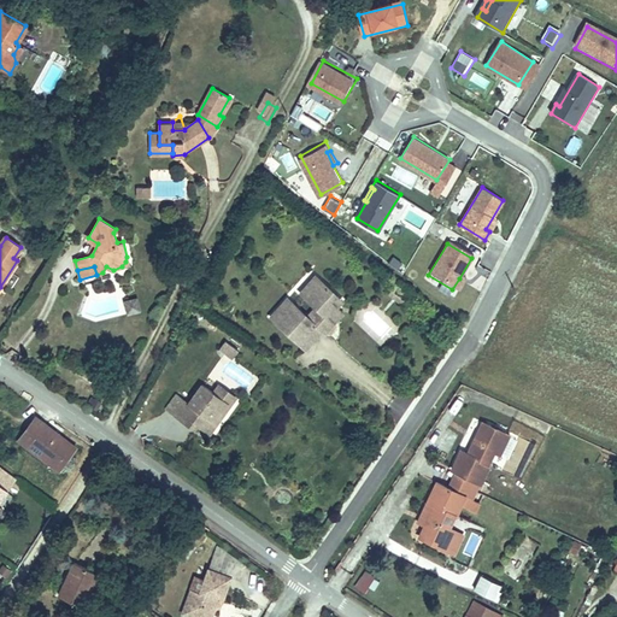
[(300,288),(305,293),(319,278),(315,274),(300,288)]
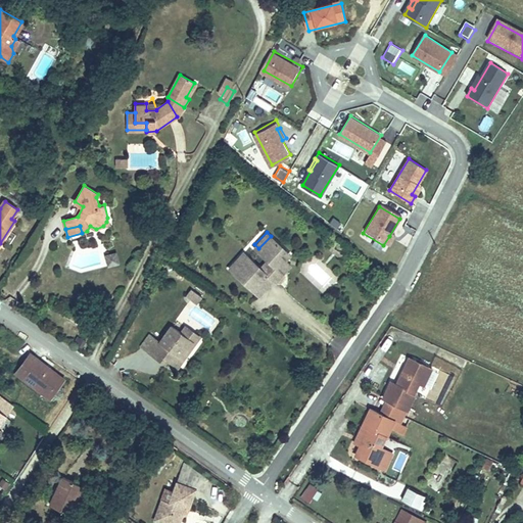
[(271,236),(258,248),(269,257),(259,267),(242,250),(227,266),(256,293),(271,278),(274,281),(283,272),(277,266),(284,258),(278,253),(283,247),(271,236)]
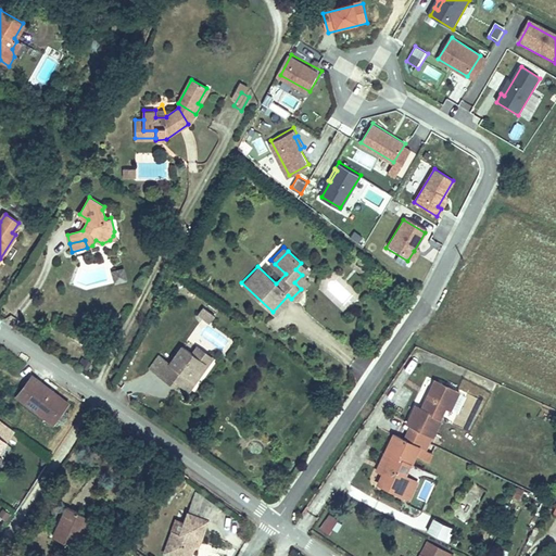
[(412,263),(417,253),(414,251),(407,261),(412,263)]
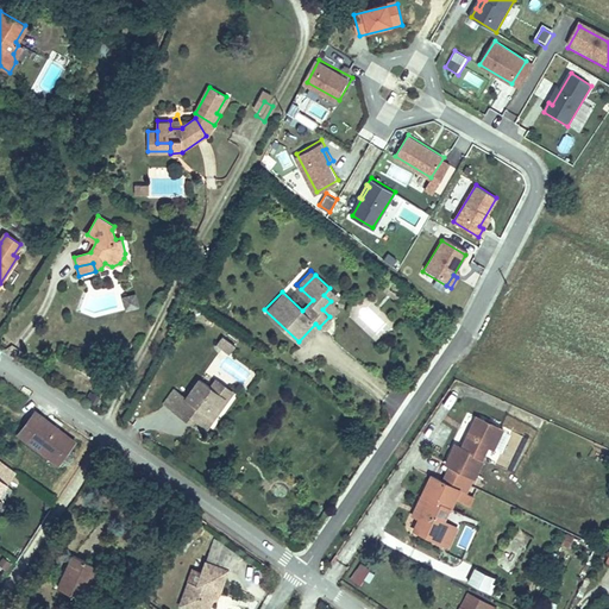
[(388,281),(381,289),(396,301),(403,292),(388,281)]
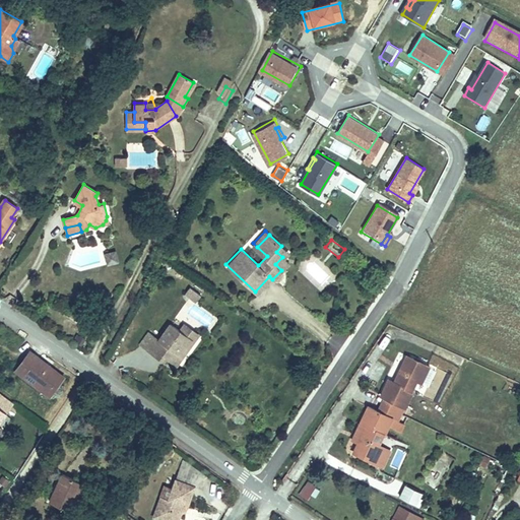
[(276,252),(282,257),(286,252),(281,246),(276,252)]
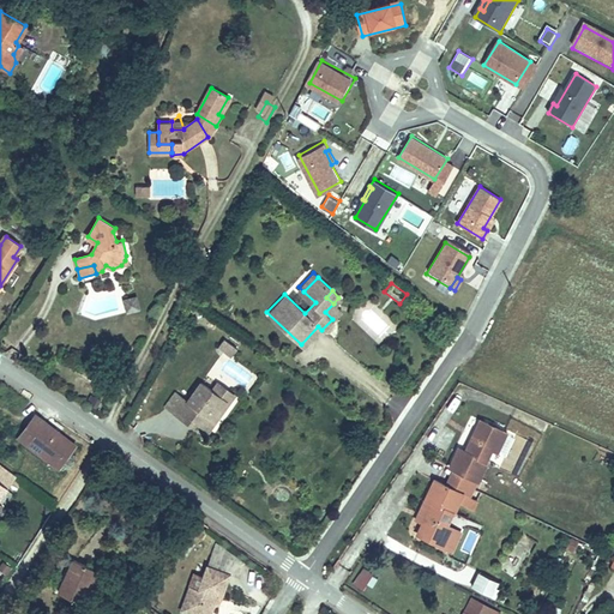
[(137,294),(122,298),(127,312),(142,308),(137,294)]
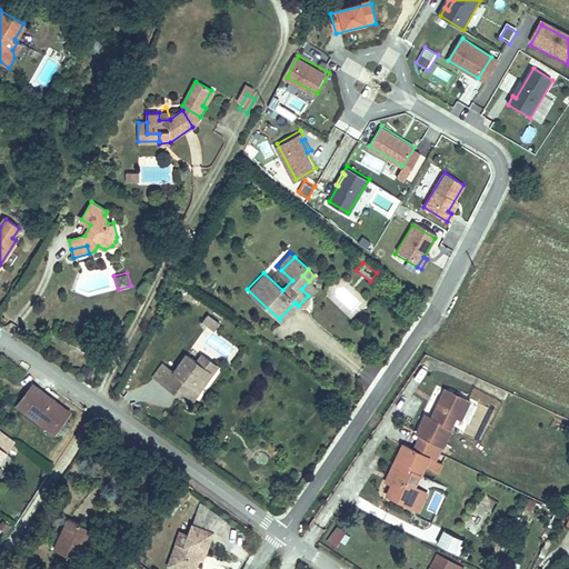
[(301,289),(308,296),(316,288),(309,281),(301,289)]
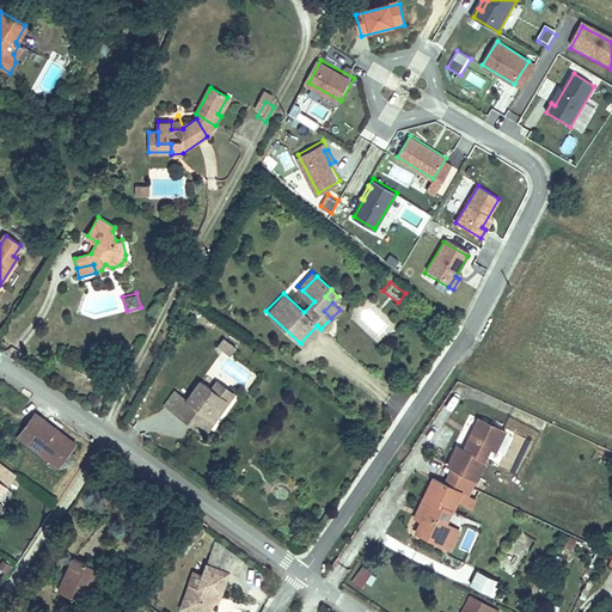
[(228,349),(233,343),(222,336),(218,342),(228,349)]
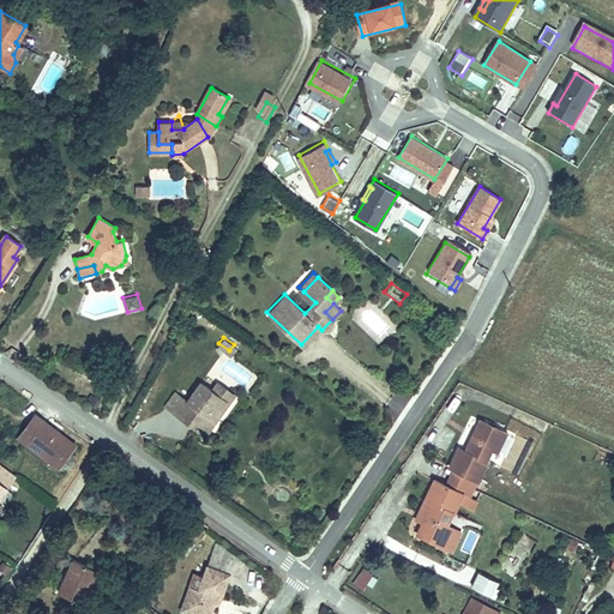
[(218,380),(211,390),(229,403),(236,393),(218,380)]
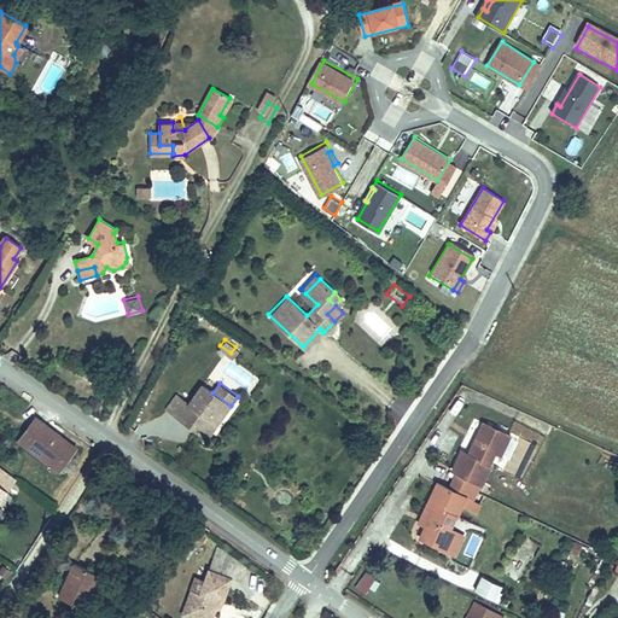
[(186,406),(174,423),(186,431),(192,423),(200,429),(210,435),(231,406),(213,392),(200,384),(186,406)]
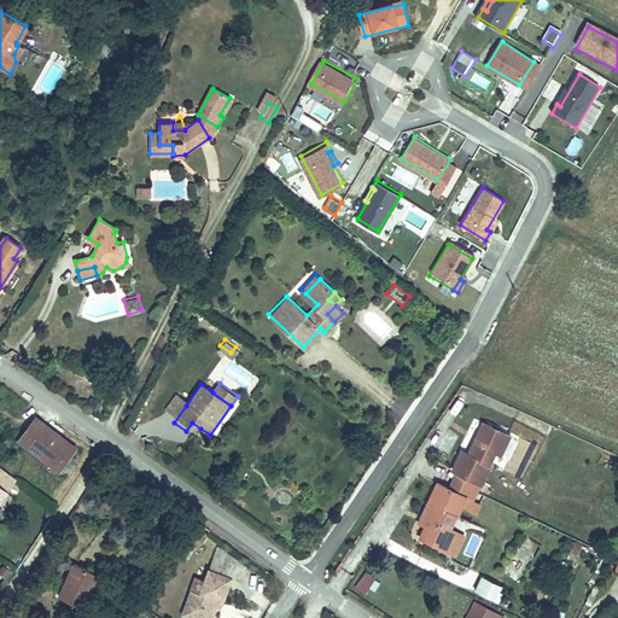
[(164,417),(174,423),(186,406),(176,398),(164,417)]
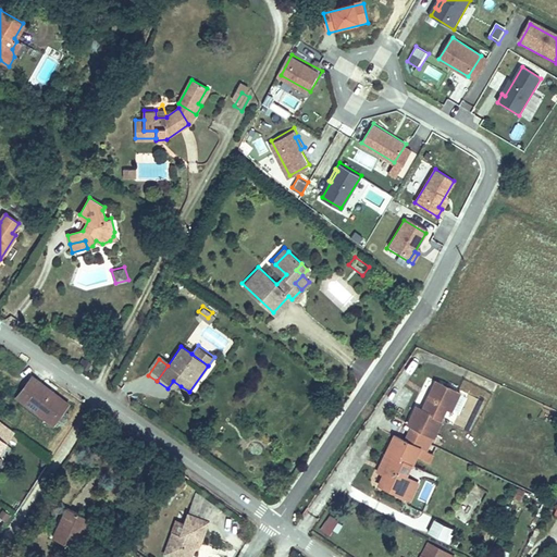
[(40,391),(45,386),(33,378),(19,396),(56,423),(66,409),(40,391)]
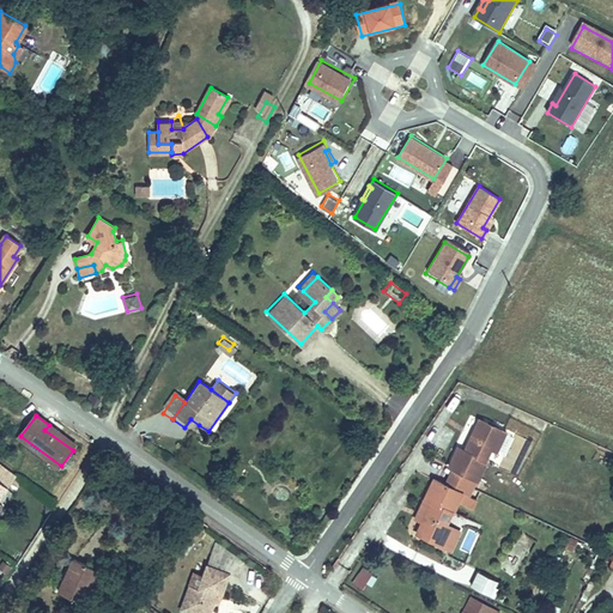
[(190,419),(184,428),(194,434),(199,425),(190,419)]
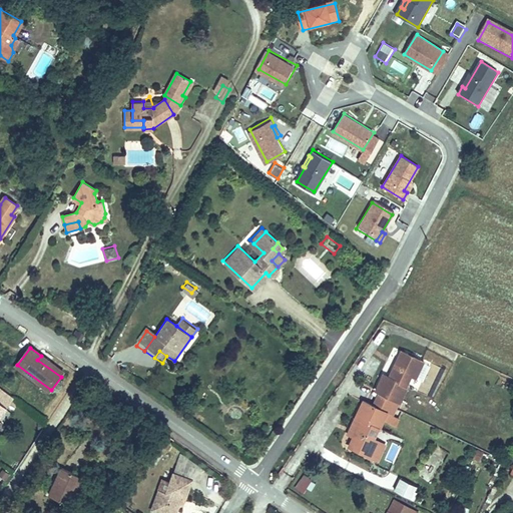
[(64,372),(41,356),(37,360),(61,377),(64,372)]
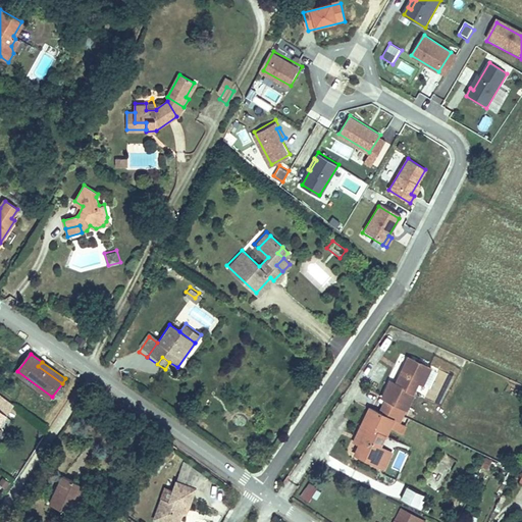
[(387,382),(379,399),(405,411),(413,395),(411,394),(417,379),(423,381),(429,369),(413,362),(403,364),(393,385),(387,382)]
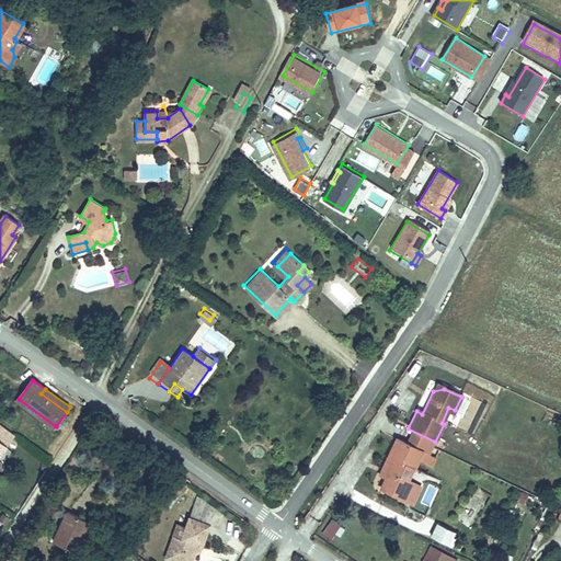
[(0,425),(0,442),(6,447),(13,436),(0,425)]
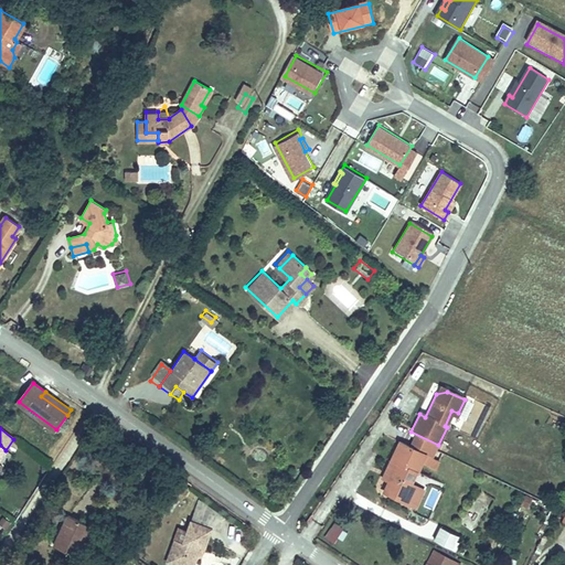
[(395,466),(384,490),(388,499),(407,508),(414,493),(406,490),(414,472),(416,475),(424,457),(398,444),(388,464),(395,466)]
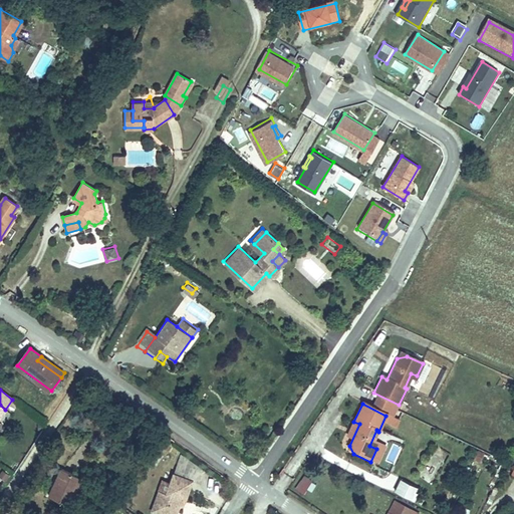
[(386,422),(398,427),(402,416),(390,411),(386,422)]
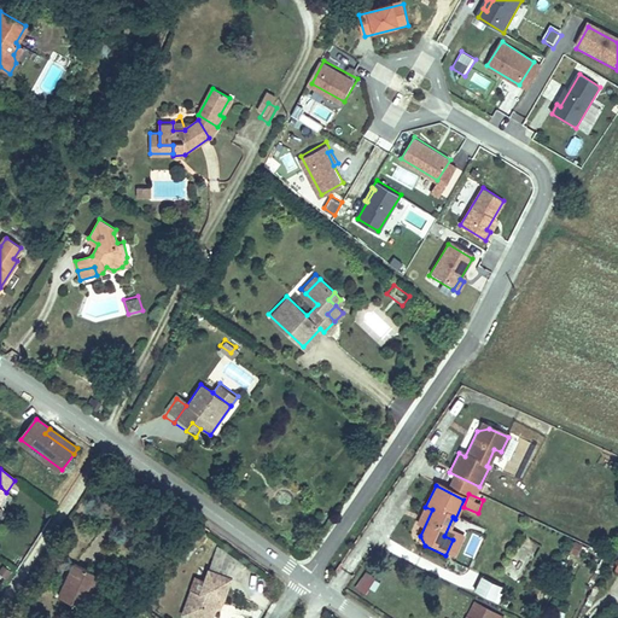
[(472,531),(461,559),(472,563),(483,535),(472,531)]
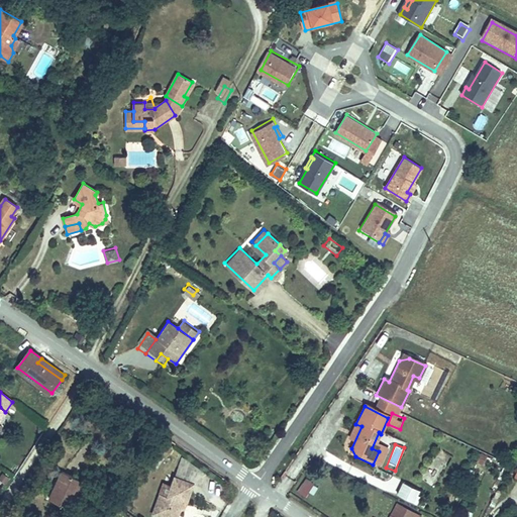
[(60,473),(46,502),(68,512),(74,499),(69,496),(76,481),(60,473)]
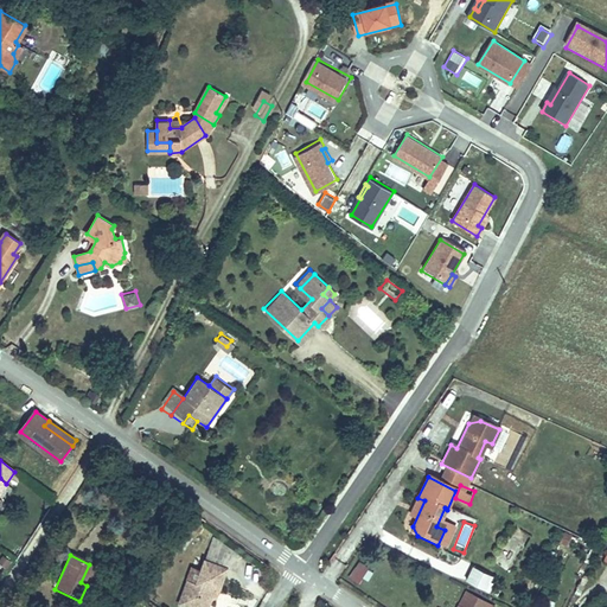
[(357,558),(346,576),(359,583),(369,566),(357,558)]
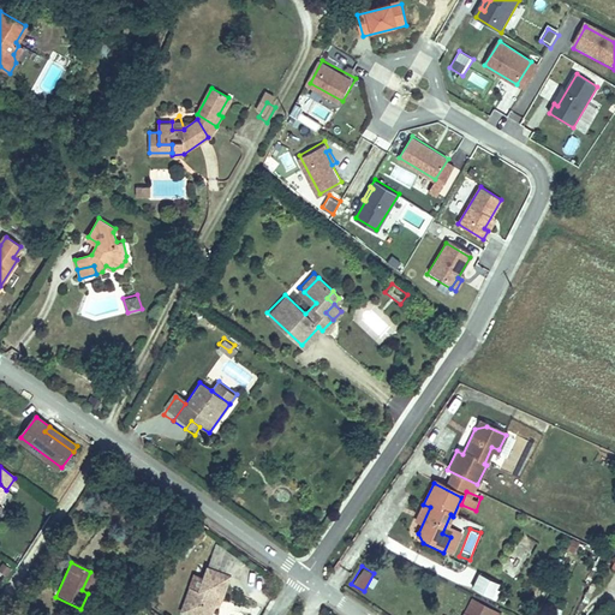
[(196,590),(184,614),(185,614),(207,614),(213,605),(215,599),(221,602),(232,578),(210,568),(199,591),(196,590)]
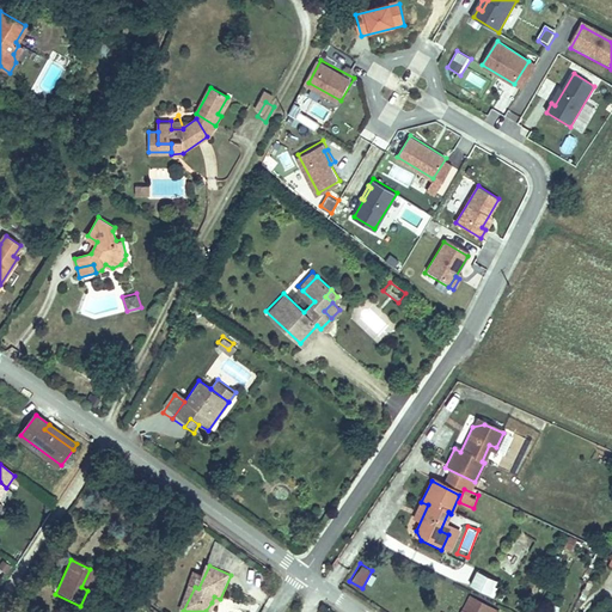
[(490,594),(497,577),(477,568),(470,583),(490,594)]
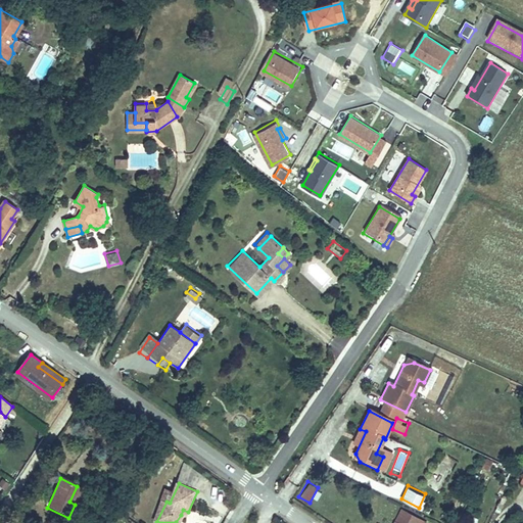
[(150,519),(156,522),(167,502),(160,497),(150,519)]
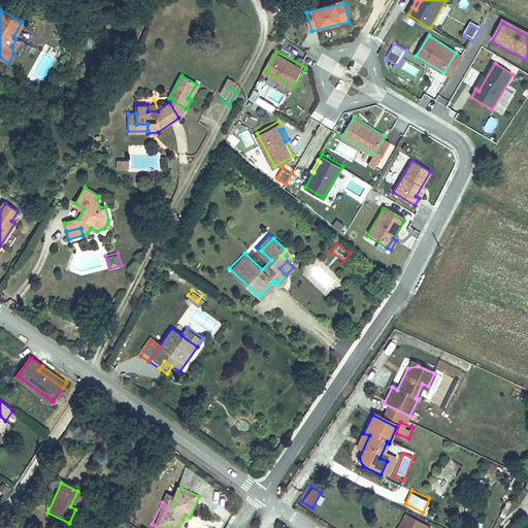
[(431,527),(405,516),(401,524),(409,527),(431,527)]
